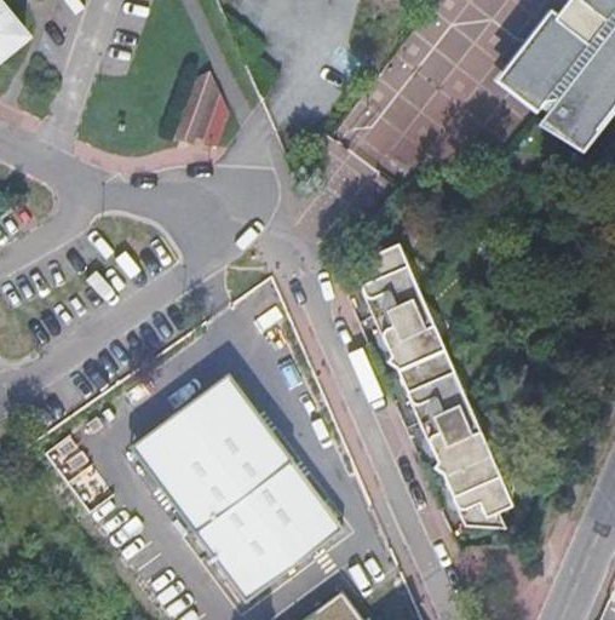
[(614,0),(568,0),(558,13),(555,10),(550,16),(546,17),(542,21),(540,24),(539,29),(500,79),(505,82),(504,84),(536,109),(539,105),(547,113),(542,120),(580,149),(593,131),(593,130),(614,102),(614,0)]
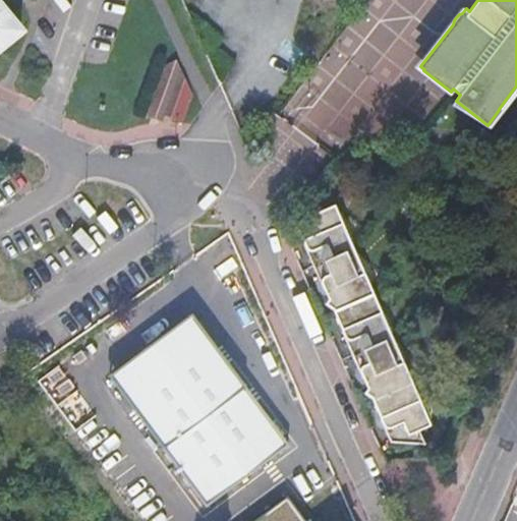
[(0,50),(23,33),(0,3),(0,50)]
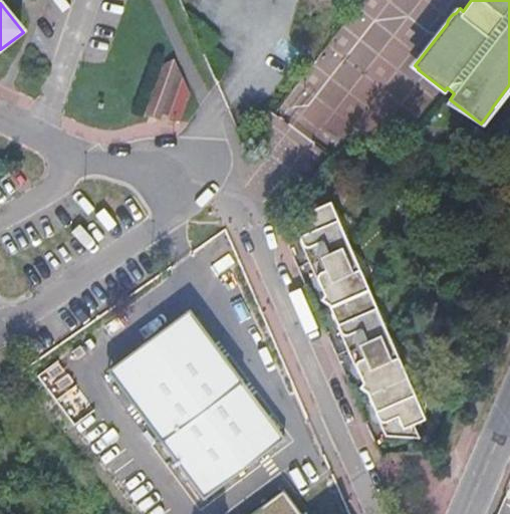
[(192,94),(175,59),(165,64),(148,115),(156,117),(162,120),(164,114),(182,120),(192,94)]
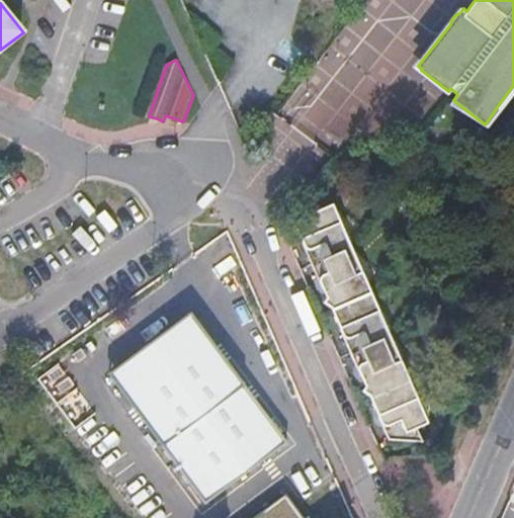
[(430,423),(334,203),(315,212),(312,203),(295,225),(328,297),(325,301),(332,307),(367,386),(363,391),(371,396),(391,439),(425,441),(419,427),(430,423)]
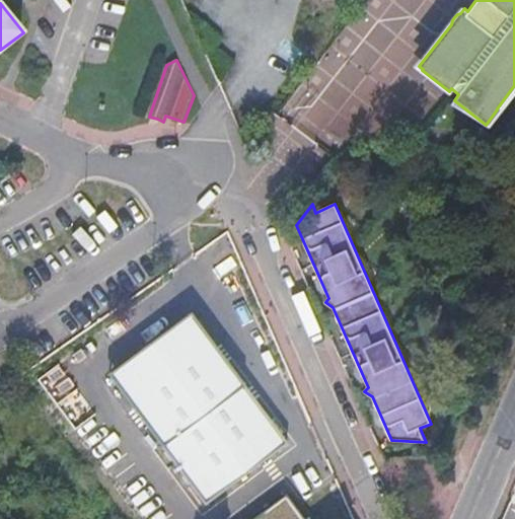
[(291,441),(194,312),(112,373),(209,503),(291,441)]
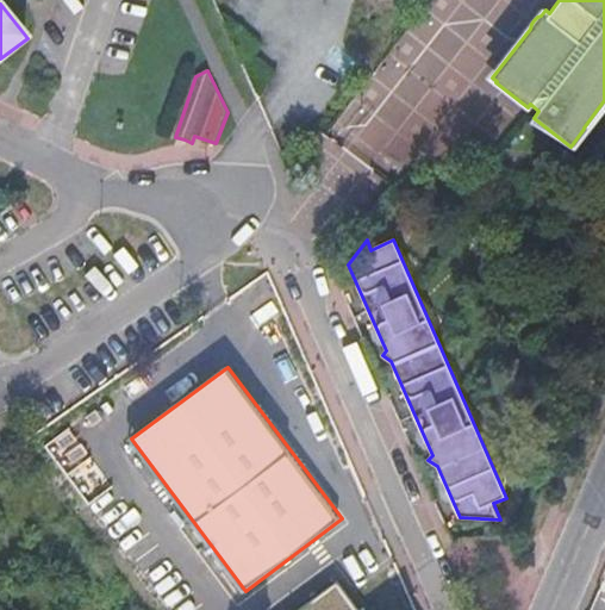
[(366,609),(342,577),(295,609),(366,609)]
